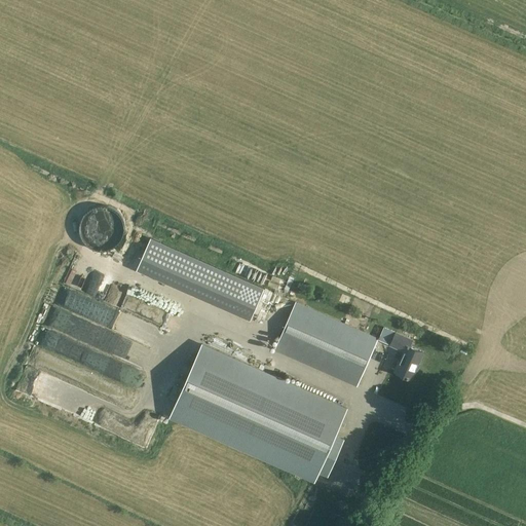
[(107,253),(111,234),(102,232),(98,252),(107,253)]
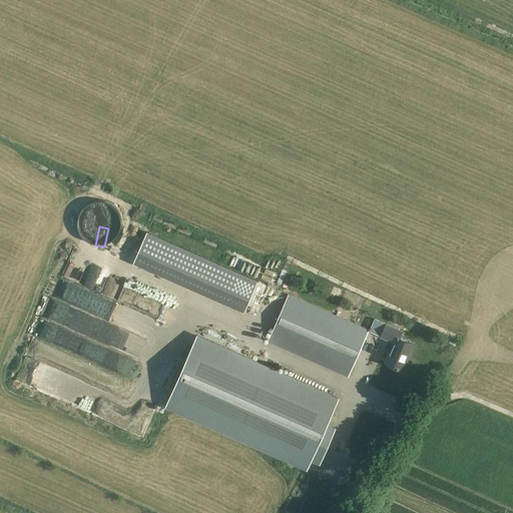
[(244,312),(258,281),(147,232),(133,263),(244,312)]
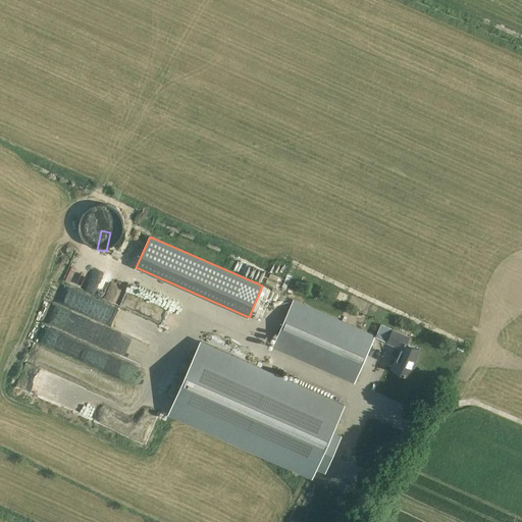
[(375,335),(294,300),(273,347),(355,382),(375,335)]
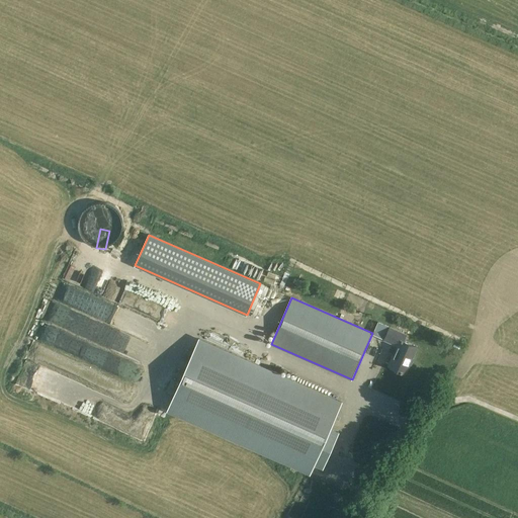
[(56,300),(46,322),(95,344),(104,323),(56,300)]
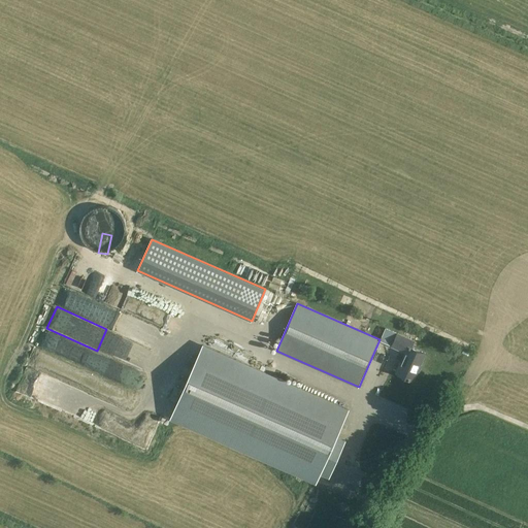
[(415,341),(398,334),(393,345),(407,353),(398,373),(415,381),(426,354),(411,348),(415,341)]
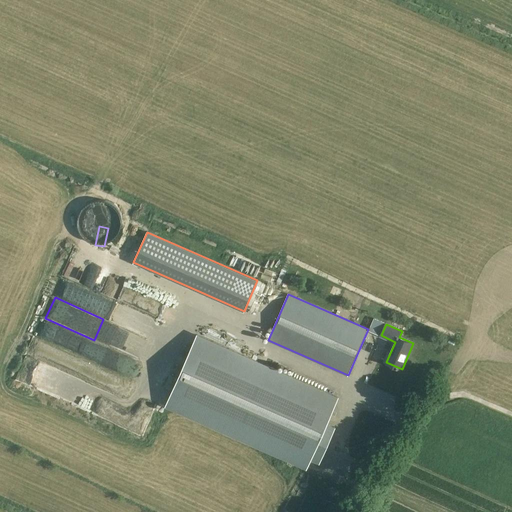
[(68,351),(54,347),(59,328),(53,326),(49,338),(34,334),(28,356),(70,368),(74,356),(67,354),(68,351)]
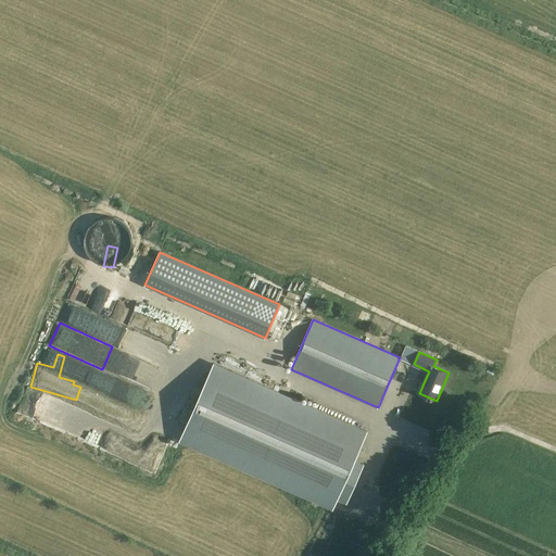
[(180,440),(333,507),(338,497),(348,502),(364,465),(354,460),(367,431),(214,364),(180,440)]
